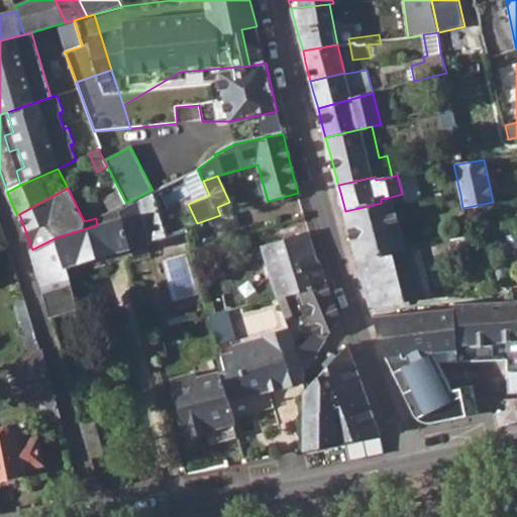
[(119,191),(104,199),(110,212),(111,213),(127,205),(126,203),(119,191)]
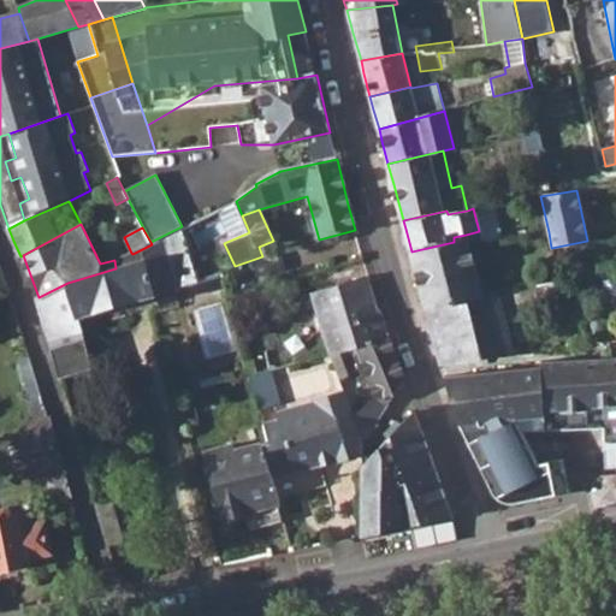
[(116,268),(67,283),(77,319),(78,319),(182,289),(181,286),(190,283),(190,284),(199,282),(182,230),(152,244),(132,254),(131,253),(114,260),(116,268)]
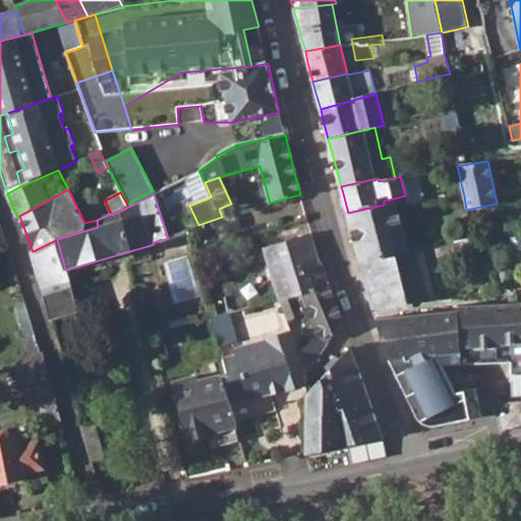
[(352,230),(360,259),(414,247),(411,237),(406,239),(394,198),(384,200),(384,205),(348,213),(352,230)]
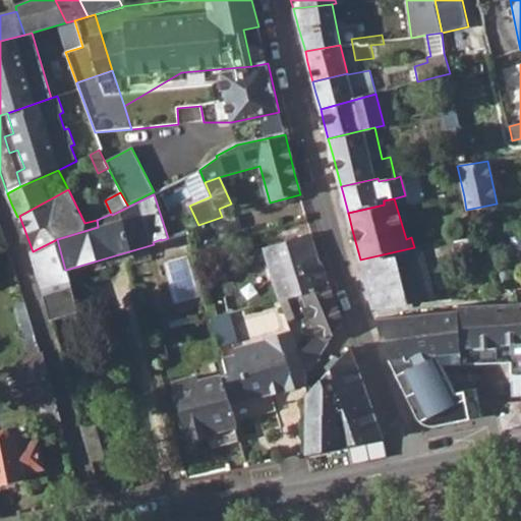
[(455,216),(457,226),(464,224),(462,217),(462,215),(455,216)]
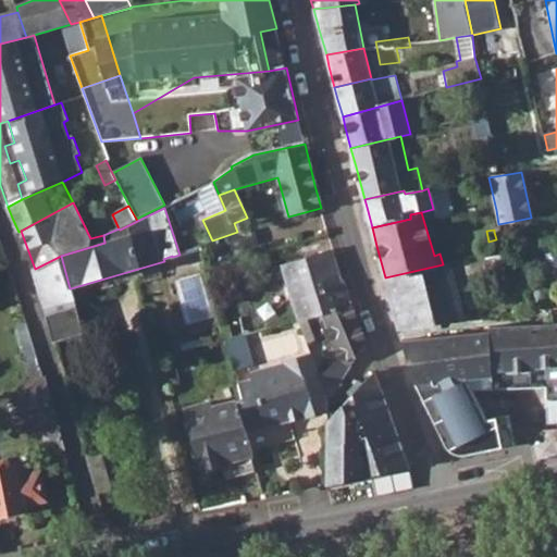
[(494,232),(496,239),(506,237),(503,230),(494,232)]
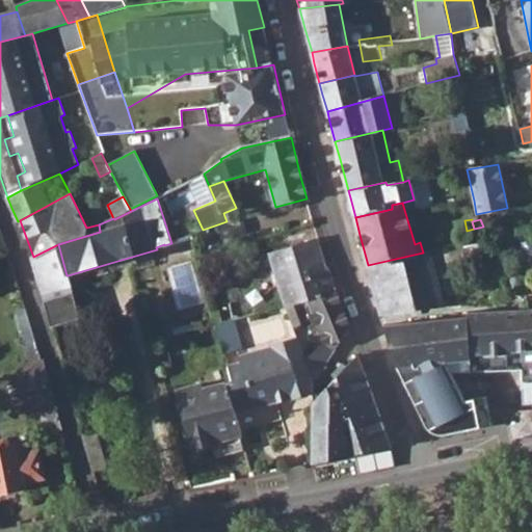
[(513,221),(515,228),(525,227),(524,219),(513,221)]
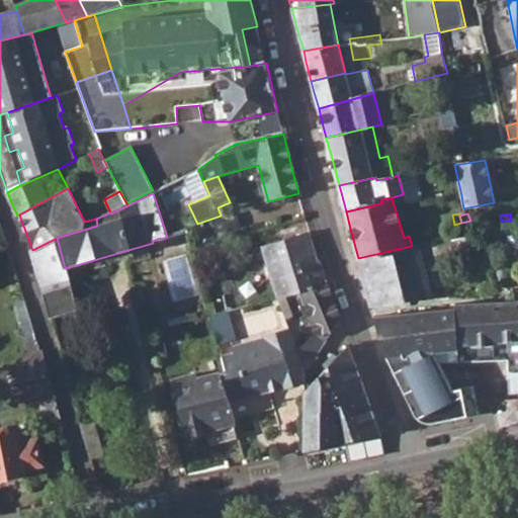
[(465,241),(462,230),(453,232),(455,244),(465,241)]
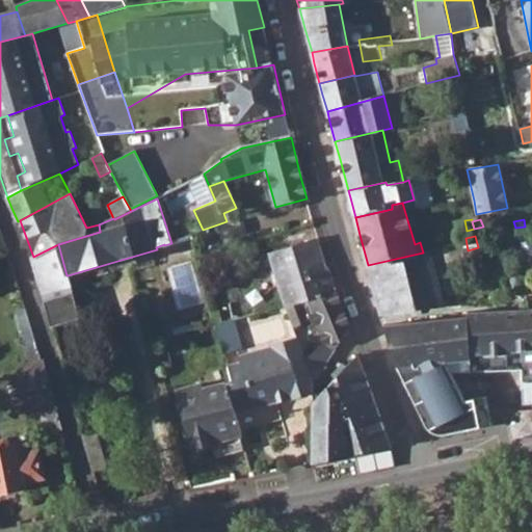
[(309,300),(335,289),(331,278),(328,268),(325,269),(316,240),(302,243),(303,247),(295,249),(294,245),(270,254),(286,306),(293,304),(309,300)]
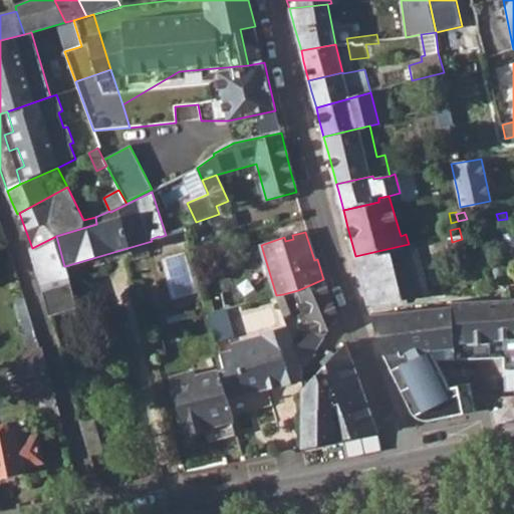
[(56,236),(32,248),(30,249),(49,312),(76,304),(65,266),(64,266),(56,236)]
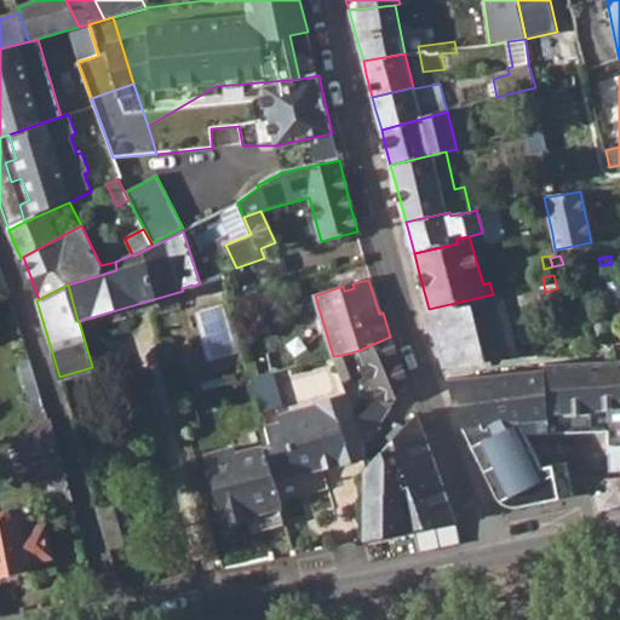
[(429,309),(445,366),(517,357),(505,309),(521,304),(517,290),(501,292),(493,294),(429,309)]
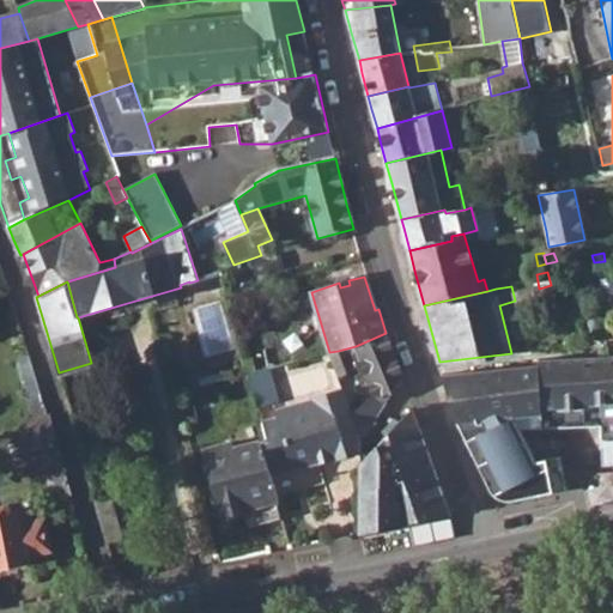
[(208,357),(236,350),(223,301),(195,308),(208,357)]
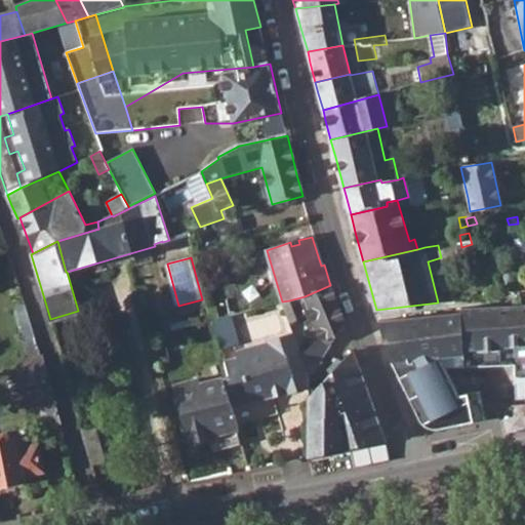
[(331,344),(346,323),(330,285),(305,296),(320,335),(305,352),(312,374),(331,344)]
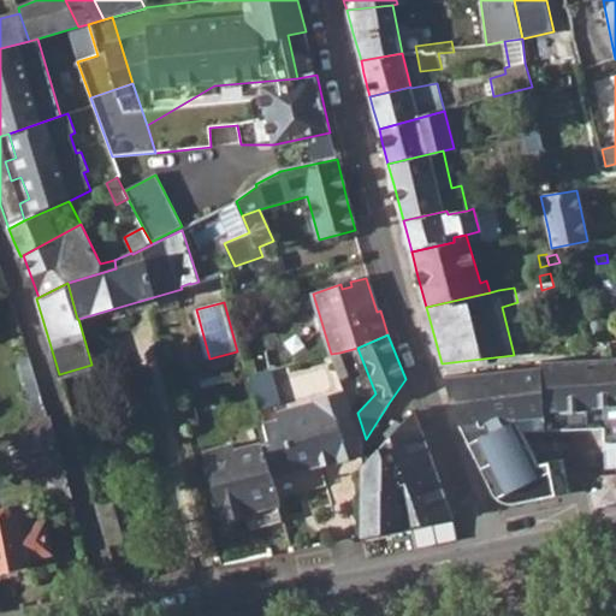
[(339,353),(331,354),(339,379),(348,375),(339,353)]
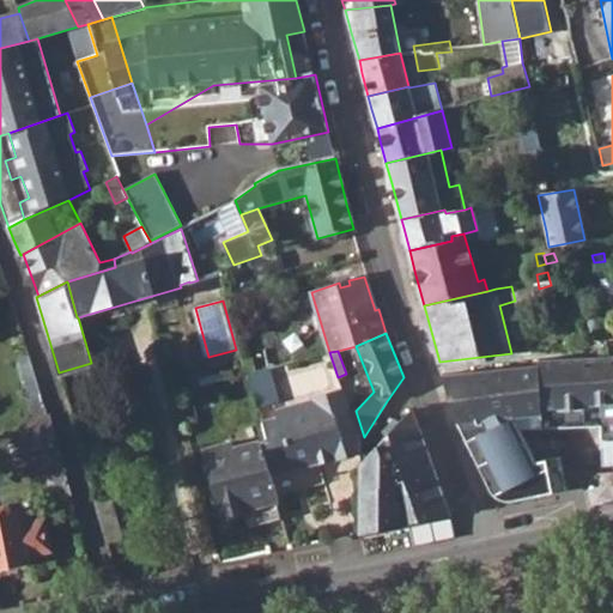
[(513,501),(568,490),(560,456),(536,462),(521,430),(586,428),(587,425),(600,424),(601,442),(612,441),(612,354),(584,357),(540,359),(540,364),(457,372),(447,388),(450,399),(453,406),(459,423),(467,422),(468,439),(467,441),(492,492),(498,497),(504,501),(513,501)]
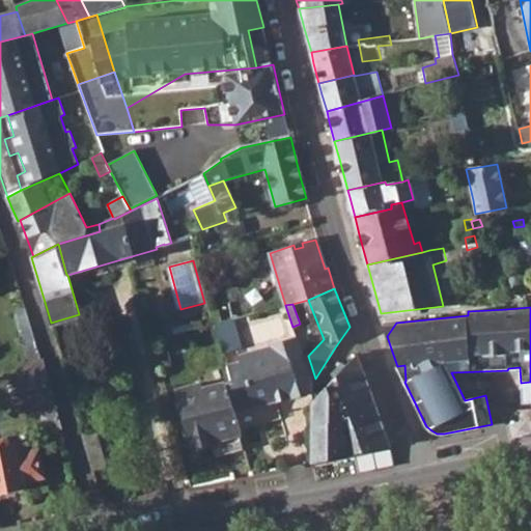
[(233,319),(215,324),(223,353),(242,347),(233,319)]
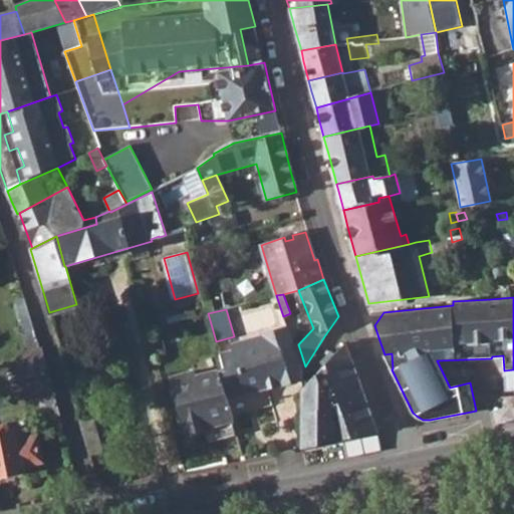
[(223,368),(218,369),(226,397),(302,377),(302,370),(288,328),(231,343),(233,349),(219,353),(223,368)]
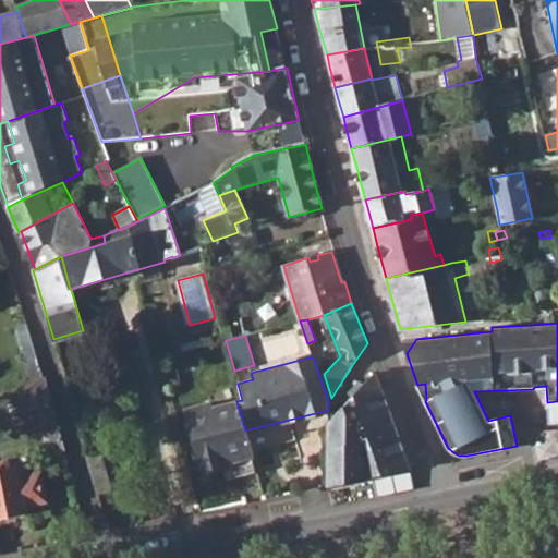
[(52,422),(38,373),(13,381),(27,428),(44,424),(52,422)]
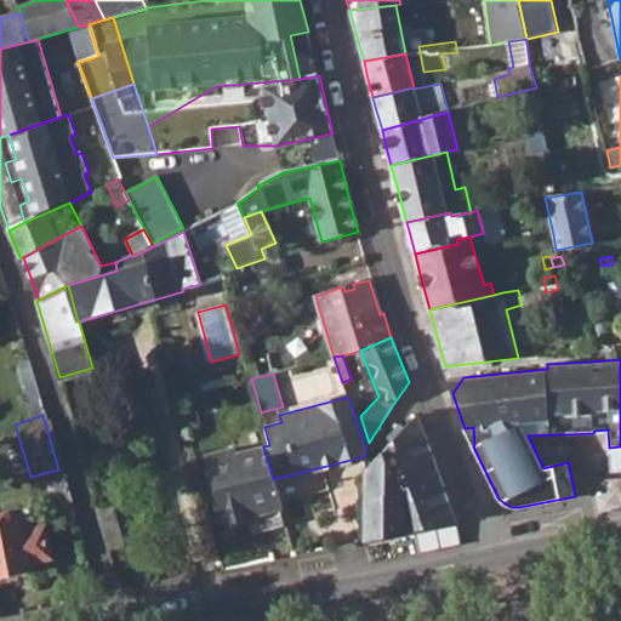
[(365,471),(365,540),(368,540),(456,520),(436,463),(419,415),(365,471)]
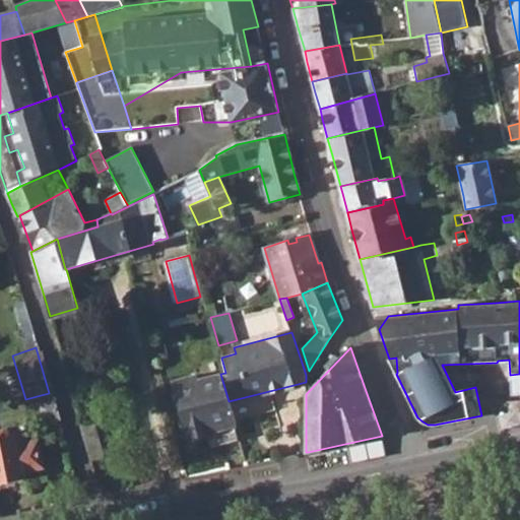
[(187,437),(235,424),(229,401),(220,374),(196,380),(195,376),(173,382),(187,437)]
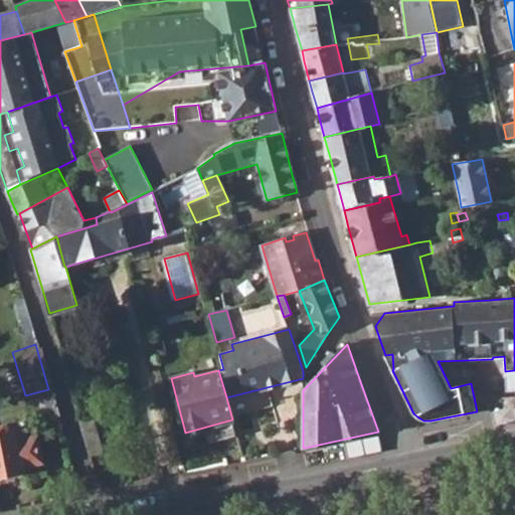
[(514,391),(514,370),(505,371),(507,392),(514,391)]
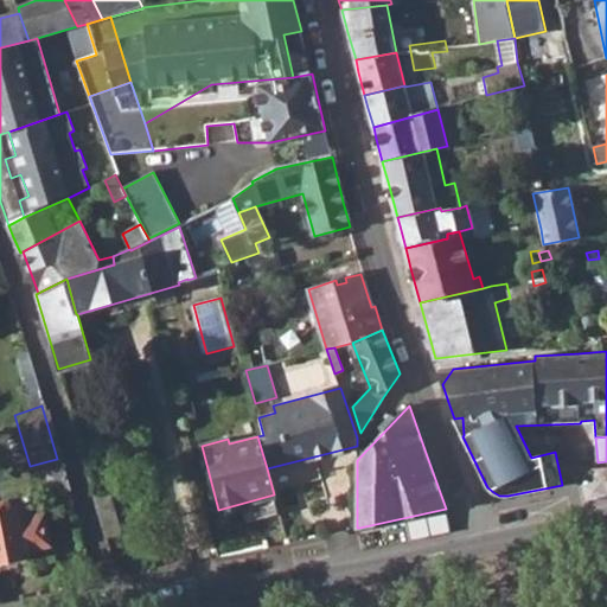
[(102,481),(87,485),(93,505),(108,502),(102,481)]
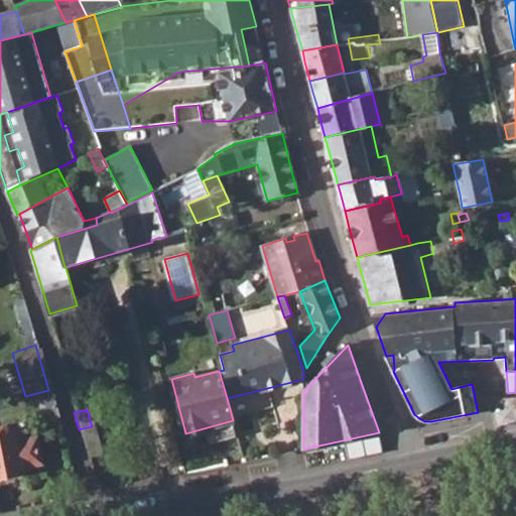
[(17,435),(14,423),(0,426),(0,472),(19,469),(18,464),(38,459),(32,432),(17,435)]
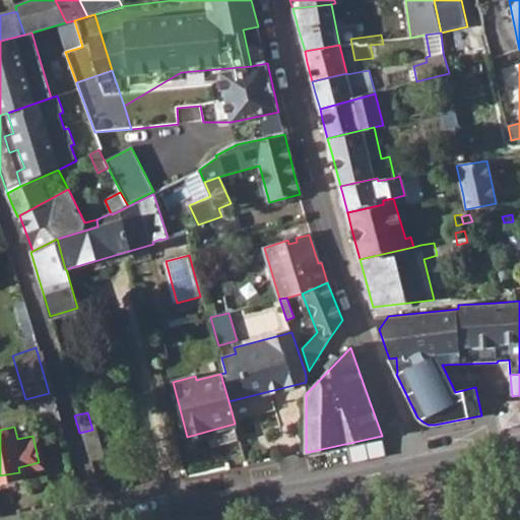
[(386,455),(382,436),(308,452),(312,471),(386,455)]
